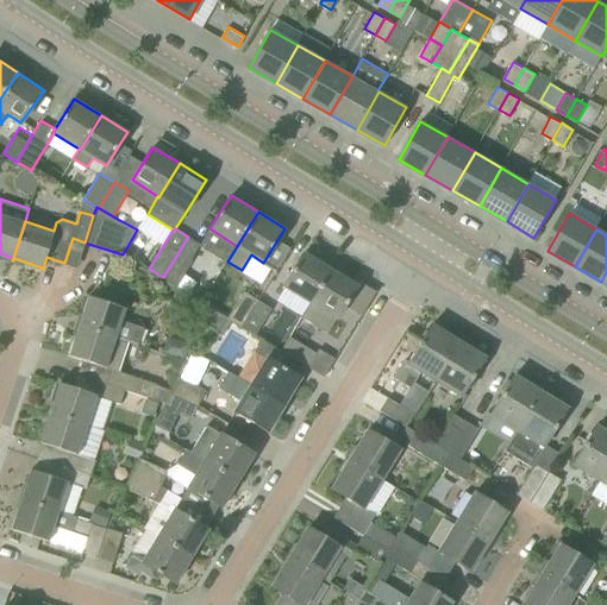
[(201,244),(188,237),(163,277),(201,301),(210,288),(185,272),(193,259),(192,258),(201,244)]
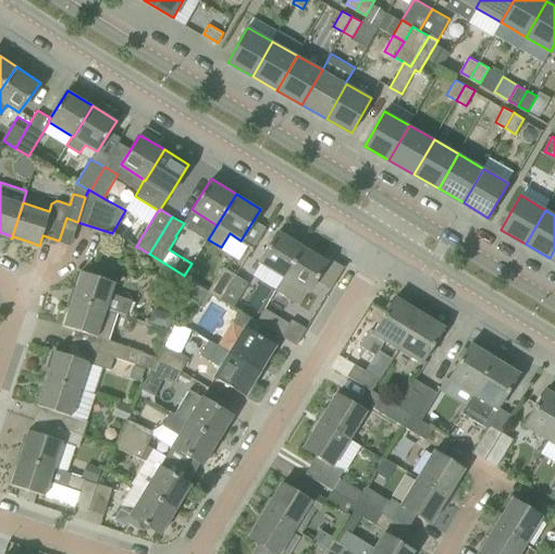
[(304,246),(279,231),(260,261),(283,277),(284,277),(304,246)]
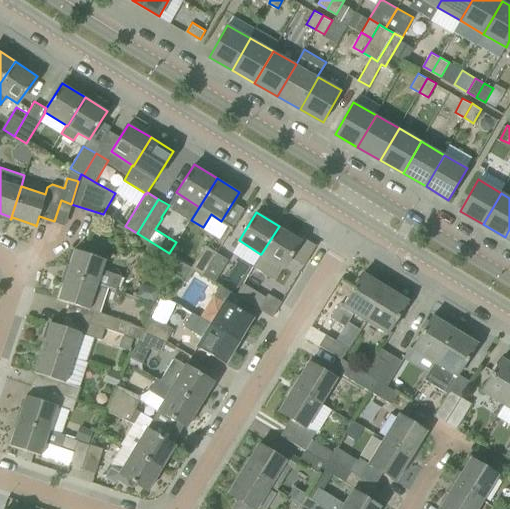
[(301,239),(279,226),(261,254),(260,254),(253,265),(277,279),(301,239)]
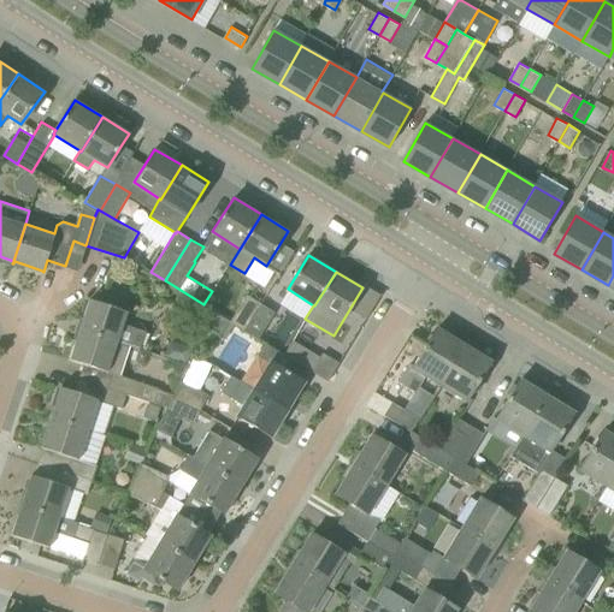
[(231,321),(247,330),(263,302),(247,293),(240,306),(231,299),(222,315),(231,321)]
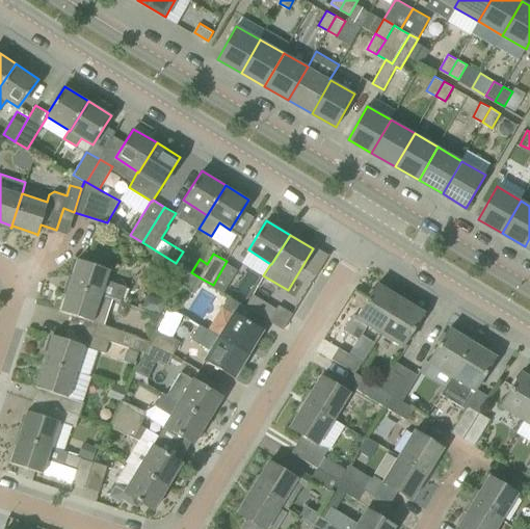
[(102,294),(122,300),(127,286),(108,279),(111,269),(78,258),(78,259),(78,260),(71,284),(69,283),(69,284),(102,294)]
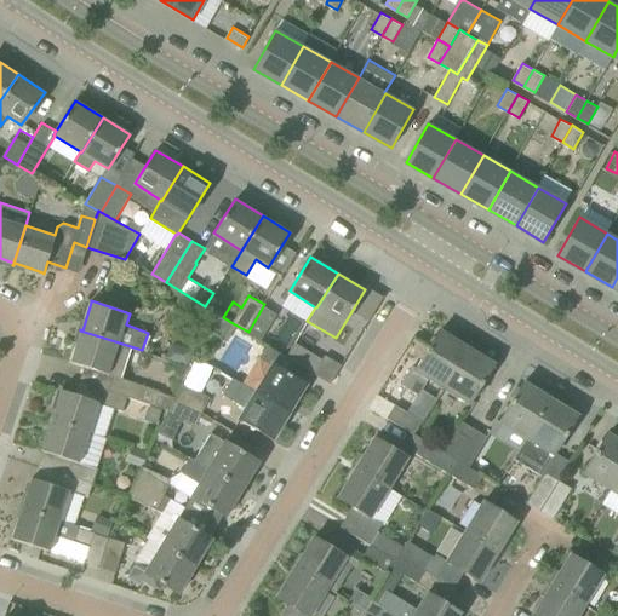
[(274,310),(264,304),(249,332),(263,340),(274,322),(269,318),(274,310)]
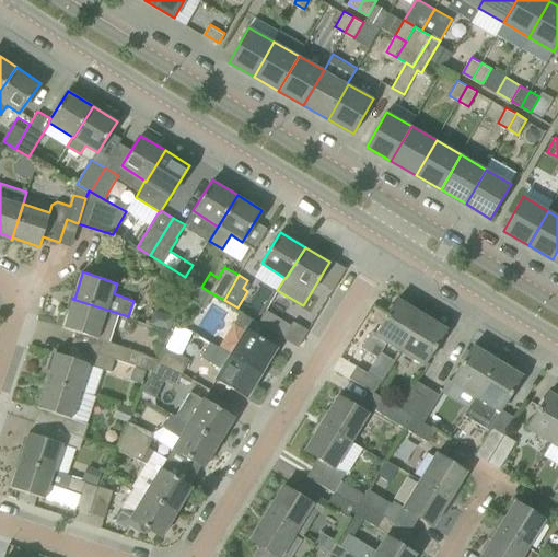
[(210,292),(201,287),(195,282),(186,296),(202,305),(210,292)]
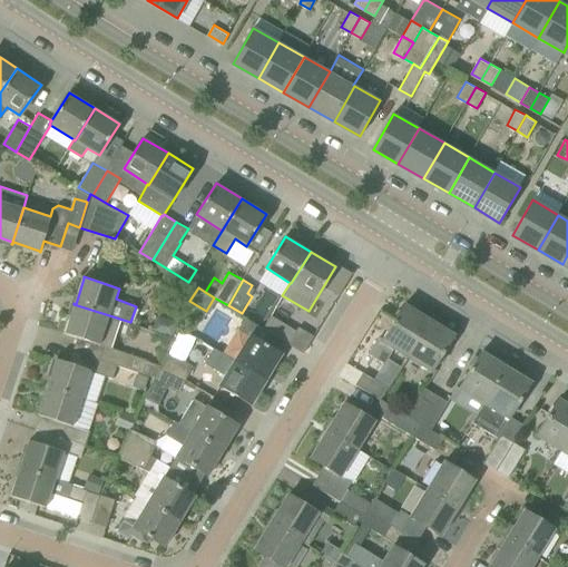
[(397,346),(409,354),(431,319),(405,303),(384,338),(381,335),(370,353),(387,363),(397,346)]
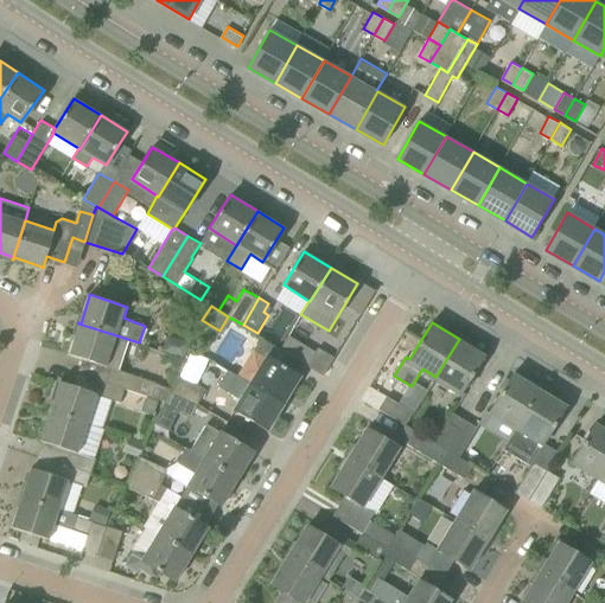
[(83,358),(78,372),(125,387),(126,387),(152,396),(157,383),(137,374),(119,369),(107,365),(116,335),(78,324),(77,324),(80,325),(71,352),(70,352),(70,353),(83,358)]
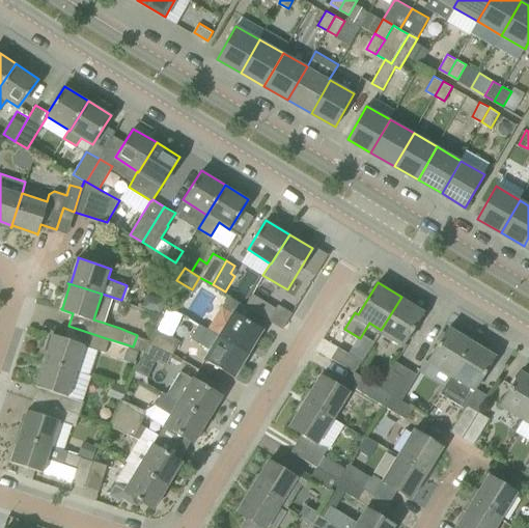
[(163,309),(167,297),(155,292),(146,294),(143,303),(163,309)]
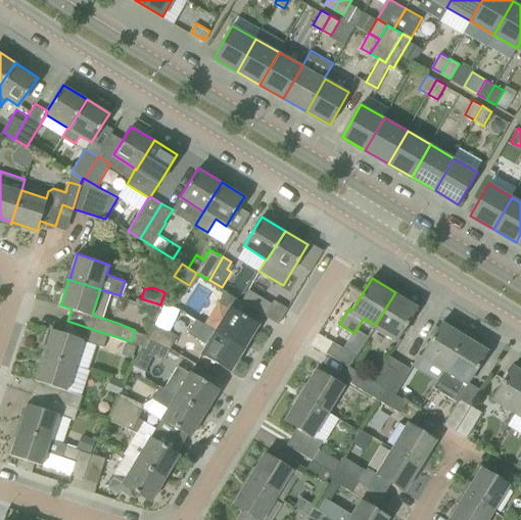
[(242,300),(256,310),(265,315),(273,302),(249,288),(242,300)]
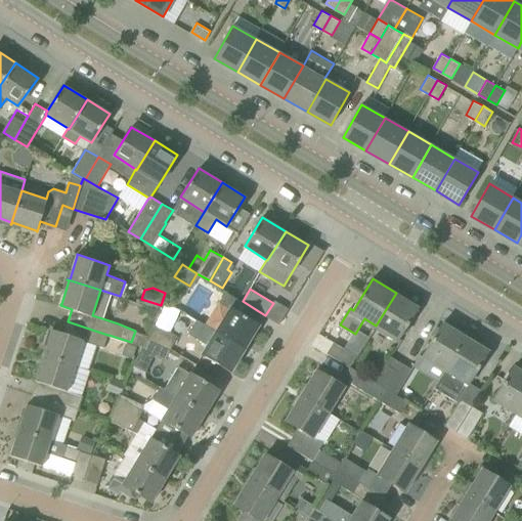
[(252,319),(257,310),(243,301),(226,291),(206,323),(246,348),(260,324),(252,319)]
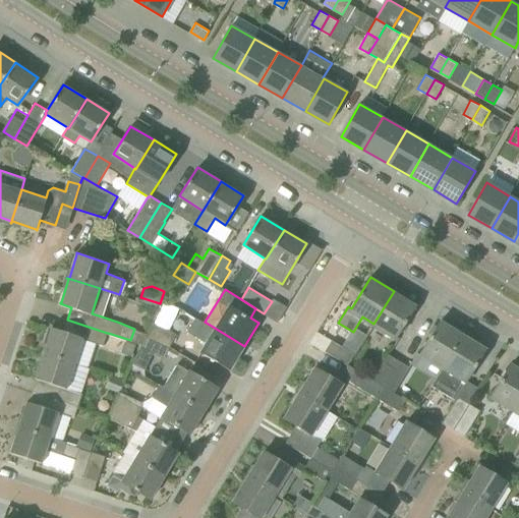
[(394,291),(373,324),(396,338),(416,305),(394,291)]
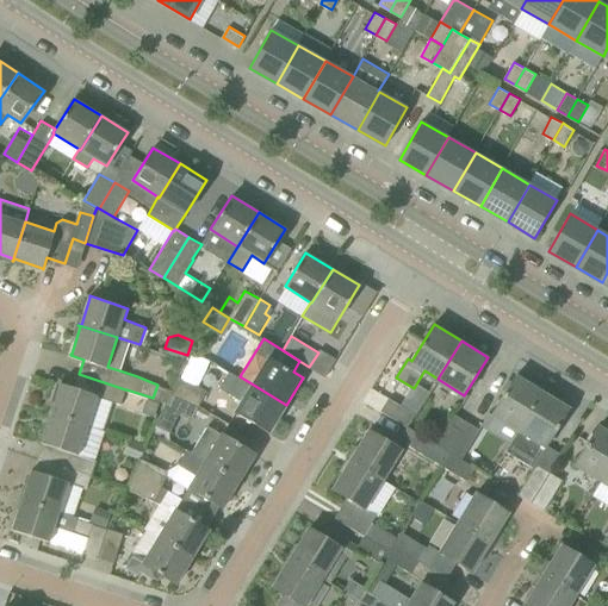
[(270,431),(286,405),(240,376),(230,370),(219,387),(241,400),(235,411),(270,431)]
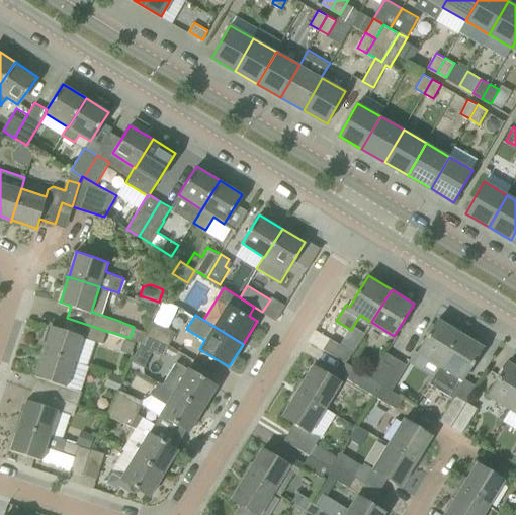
[(52,326),(45,349),(75,360),(84,335),(103,342),(106,331),(67,318),(64,329),(52,325),(52,326)]
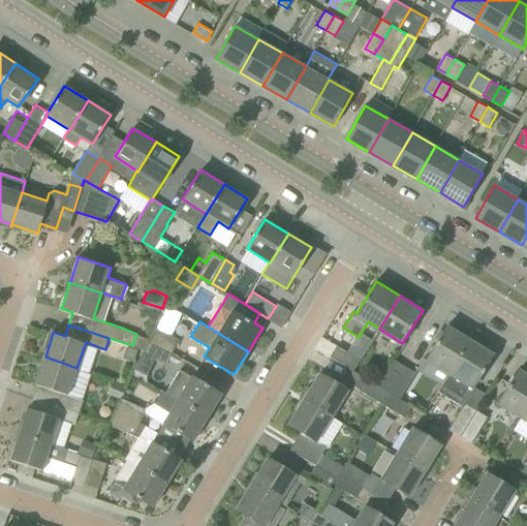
[(471,340),(447,326),(428,358),(450,371),(452,373),(471,340)]
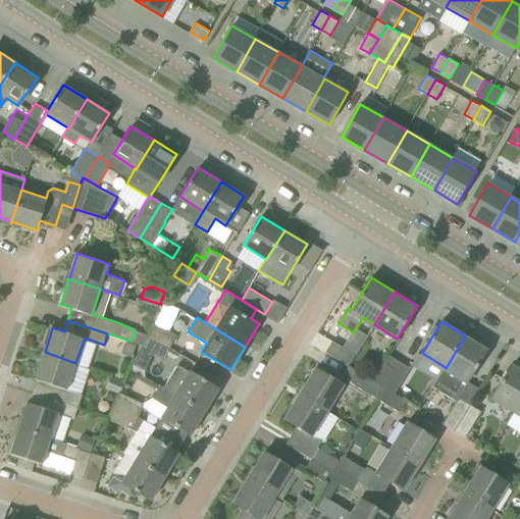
[(146,335),(170,346),(176,333),(152,323),(146,335)]
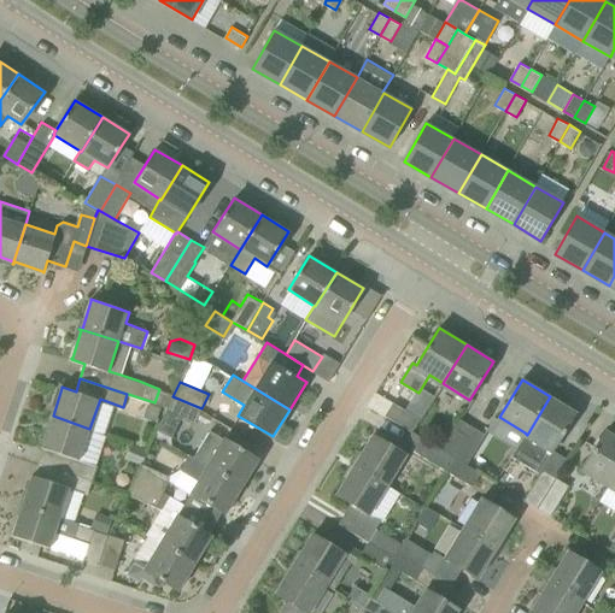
[(194,424),(201,408),(173,396),(167,411),(194,424)]
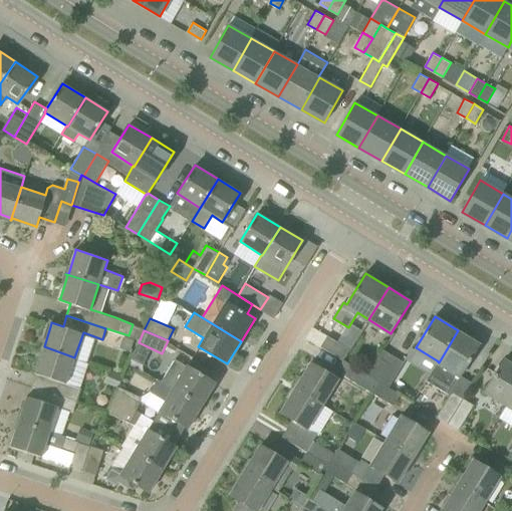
[(447,424),(463,398),(473,381),(462,374),(480,343),(458,330),(439,362),(437,360),(425,379),(449,394),(436,417),(447,424)]
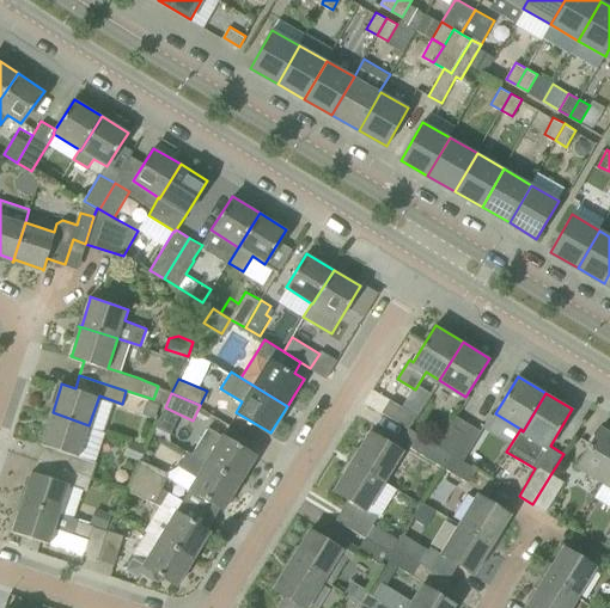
[(383,411),(408,427),(409,427),(416,415),(391,398),(383,411)]
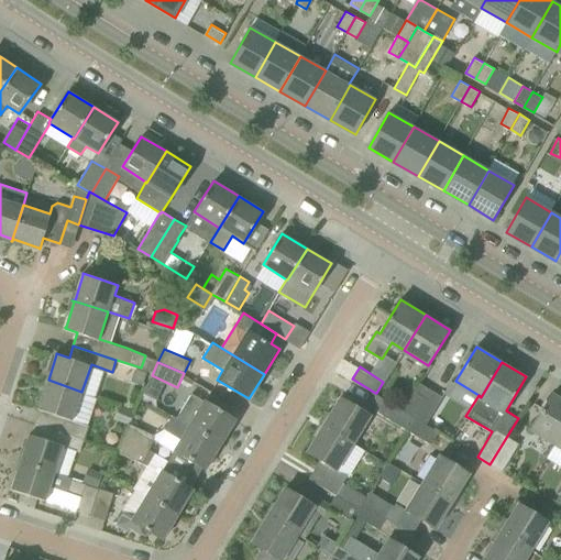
[(143,385),(147,372),(138,369),(133,381),(143,385)]
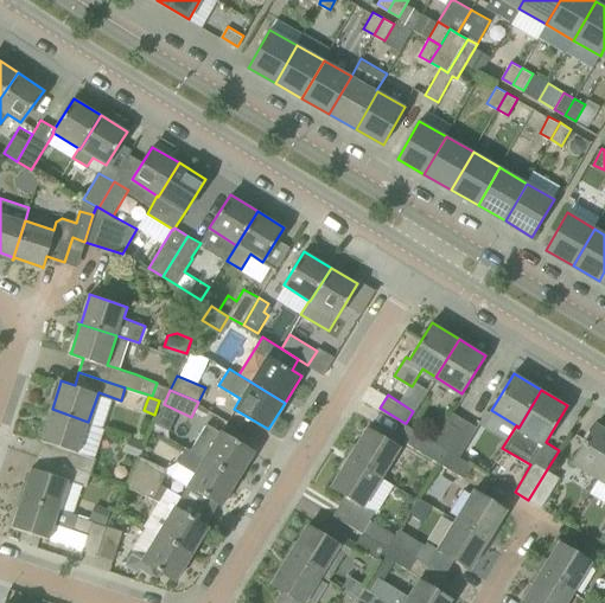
[(44,441),(39,453),(91,470),(96,457),(95,456),(104,428),(88,422),(52,409),(50,409),(49,410),(51,411),(43,438),(42,438),(40,440),(44,441)]
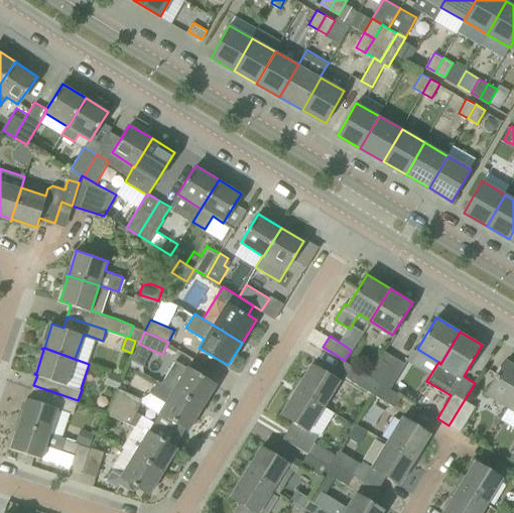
[(369,375),(379,381),(395,356),(384,350),(369,375)]
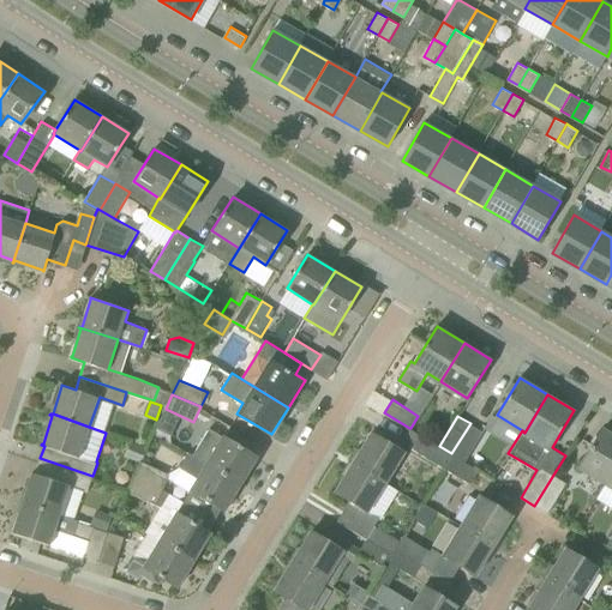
[(451,453),(454,456),(465,461),(483,432),(471,423),(451,453)]
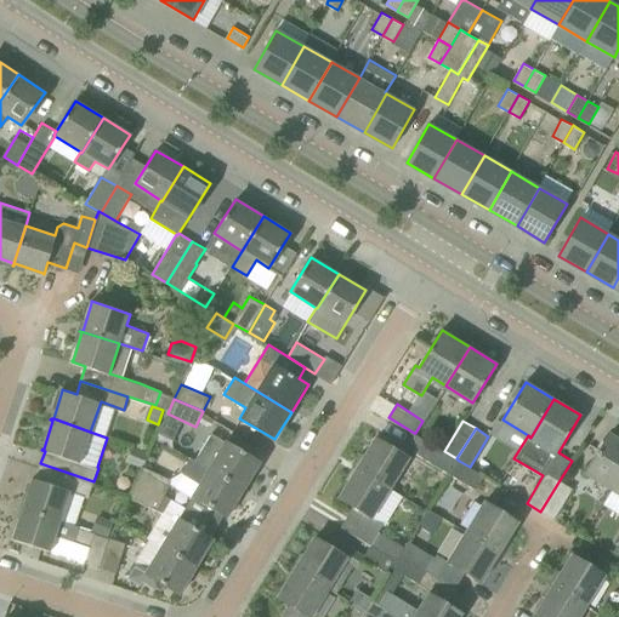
[(444,451),(415,433),(414,433),(405,446),(452,474),(459,461),(456,458),(444,451)]
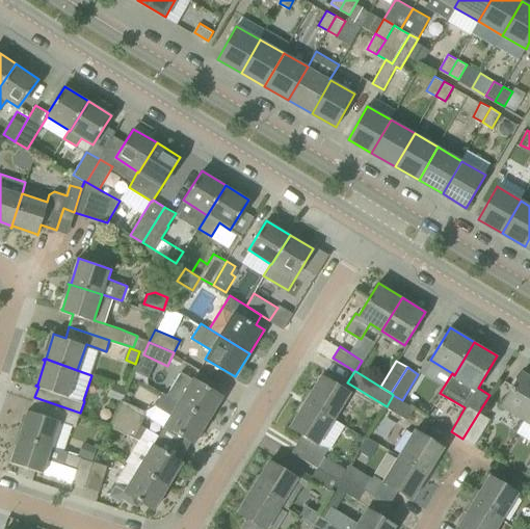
[(529,376),(522,371),(502,405),(526,419),(529,412),(529,376)]
